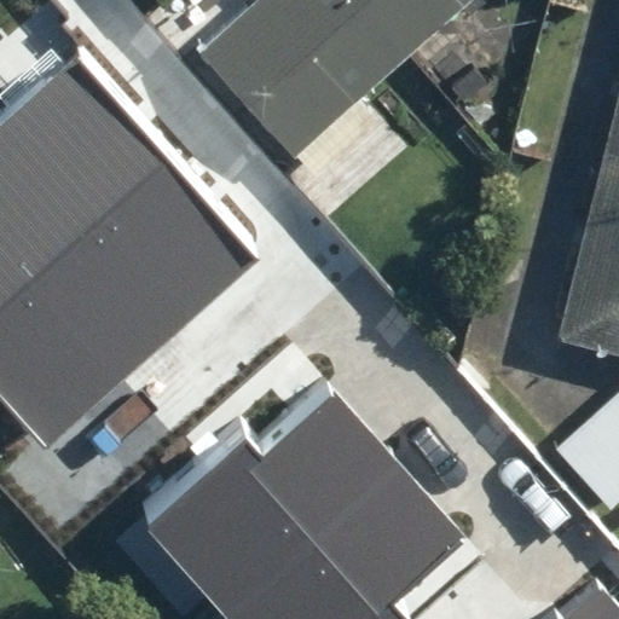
[(233,0),(195,35),(289,143),(453,0),(233,0)]
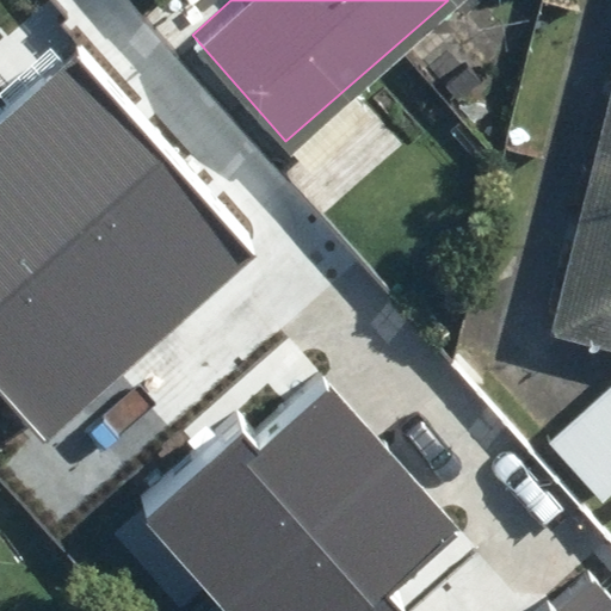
[(0,124),(0,390),(45,443),(254,258),(76,57),(0,124)]
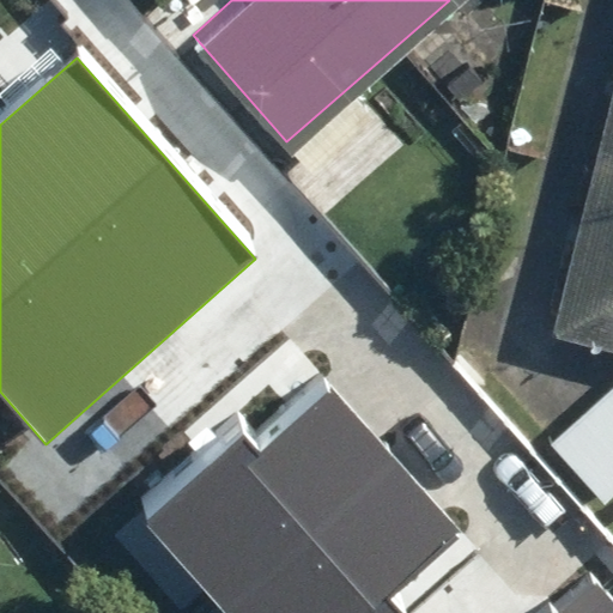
[(612,70),(548,326),(612,343),(612,70)]
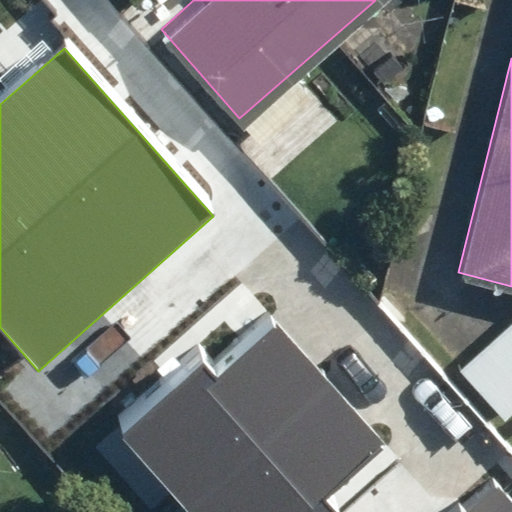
[(511,321),(463,365),(507,413),(511,408),(511,321)]
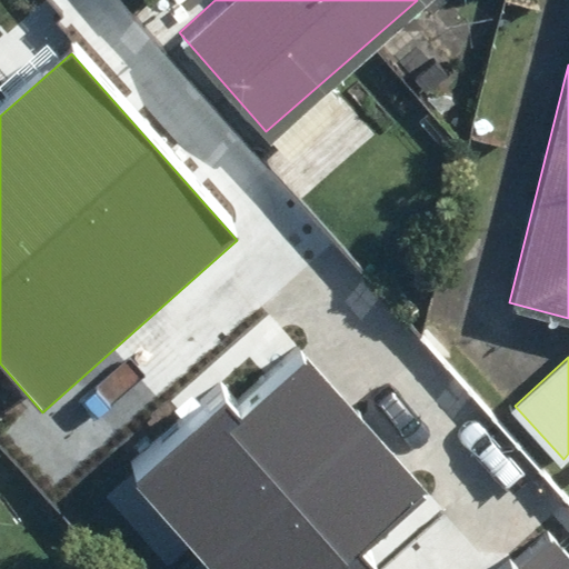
[(128,486),(203,568),(367,568),(358,558),(429,493),(306,359),(241,418),(225,399),(128,486)]
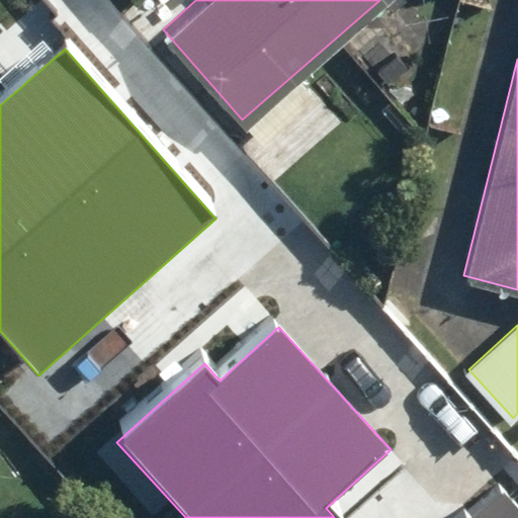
[(517,517),(517,508),(505,494),(476,517),(517,517)]
